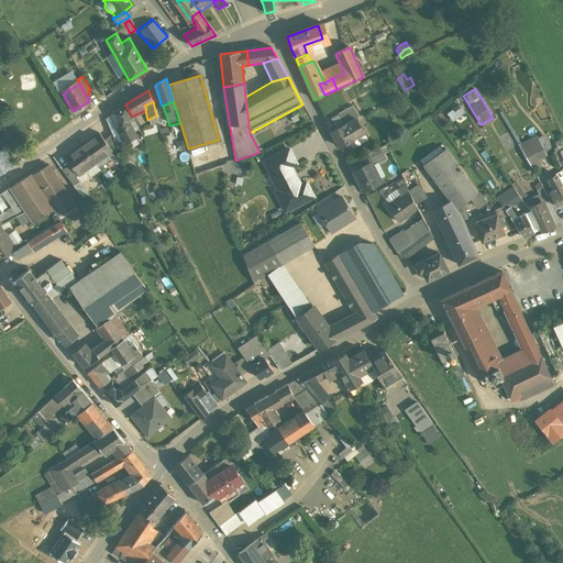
[(122,139),(123,138),(125,143),(135,136),(133,131),(139,128),(133,118),(132,117),(125,105),(112,113),(112,114),(120,125),(116,128),(122,139)]
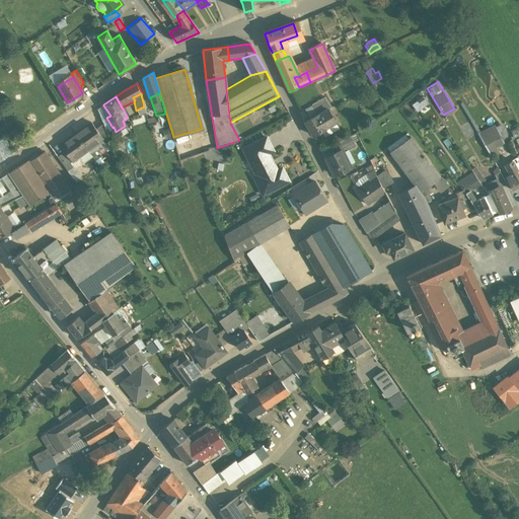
[(325,97),(312,104),(317,115),(327,109),(328,109),(331,107),(325,97)]
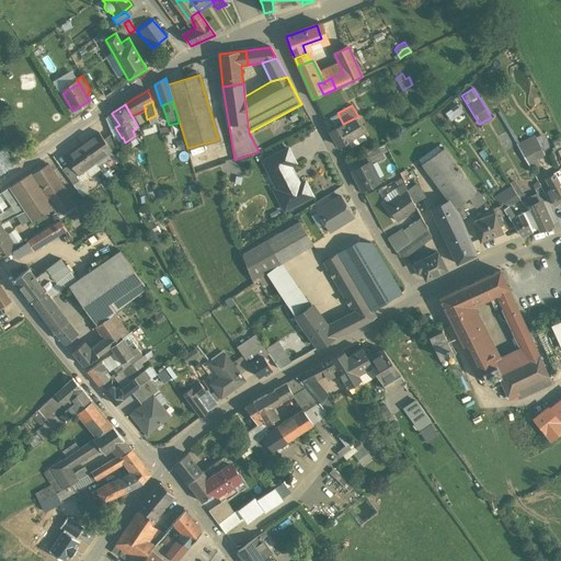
[(156,115),(149,118),(151,125),(158,122),(156,115)]
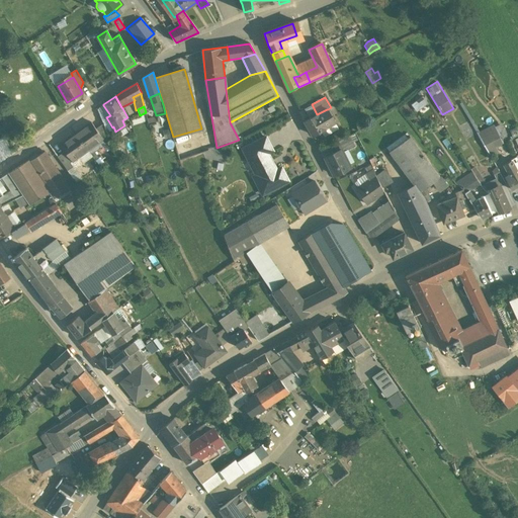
[(317,114),(304,121),(313,136),(335,122),(328,109),(327,109),(317,114)]
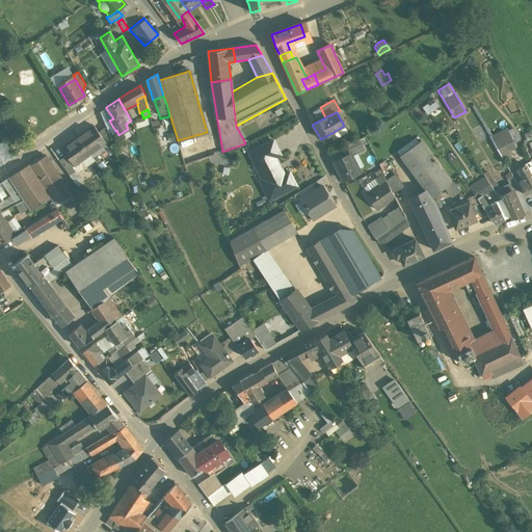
[(94,126),(61,149),(74,166),(106,142),(101,136),(94,126)]
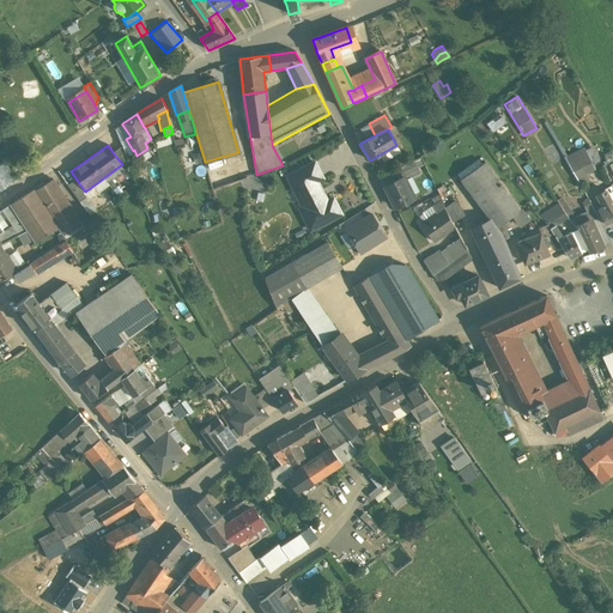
[(25,151),(12,158),(14,163),(28,156),(25,151)]
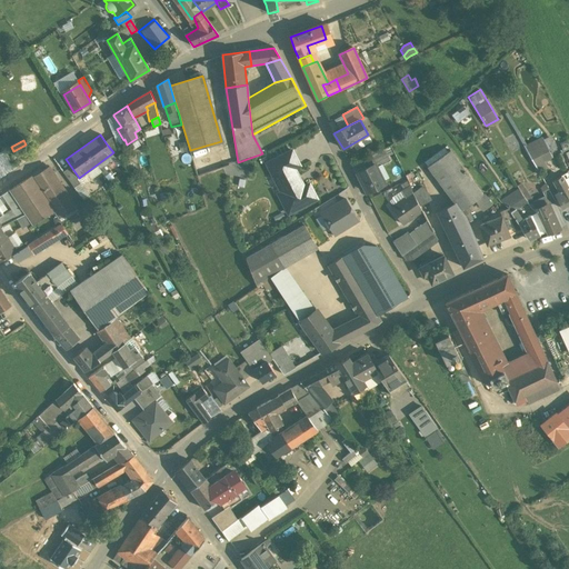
[(116,140),(108,146),(113,152),(117,157),(121,153),(119,148),(120,147),(116,140)]
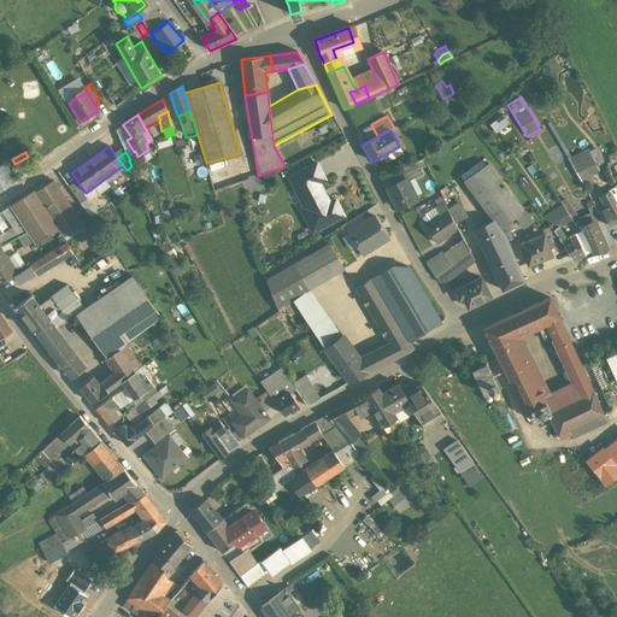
[(592,158),(582,163),(588,175),(599,169),(595,164),(592,158)]
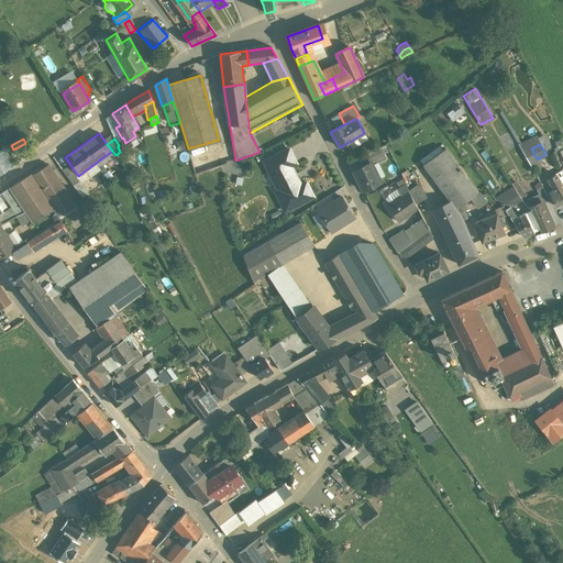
[(450,203),(455,209),(470,198),(478,192),(445,147),(442,150),(439,146),(420,159),(449,202),(450,203)]
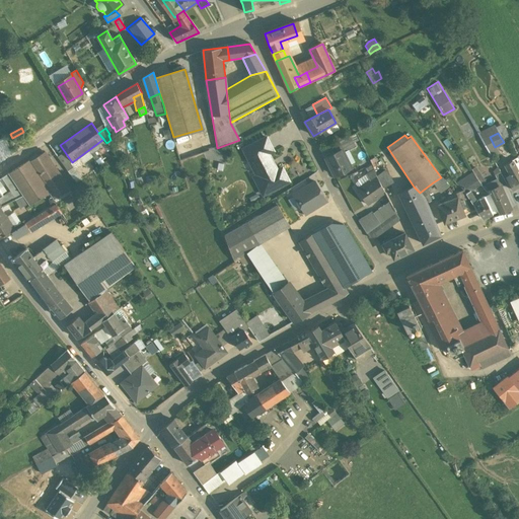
[(334,145),(338,152),(342,150),(344,153),(356,147),(350,136),(334,145)]
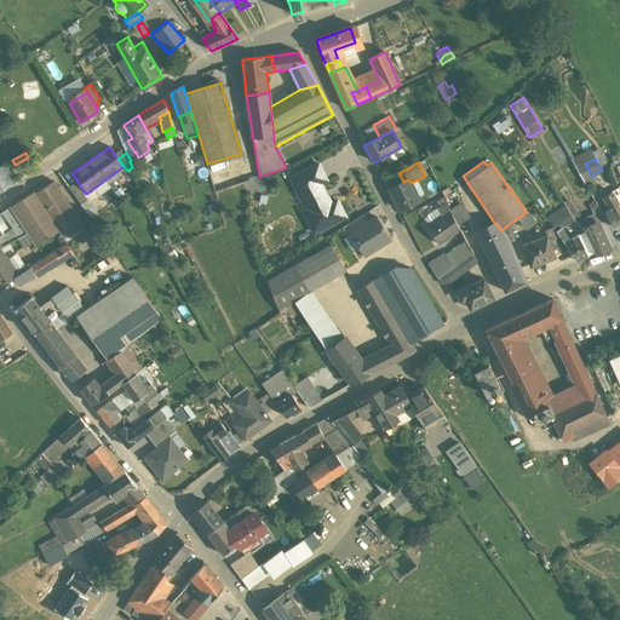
[(13,177),(5,164),(3,166),(10,179),(13,177)]
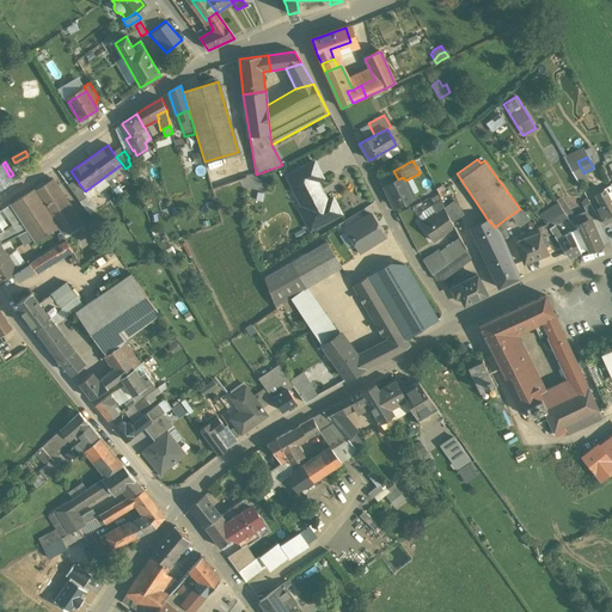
[(301,189),(316,181),(322,178),(314,163),(293,173),(301,189)]
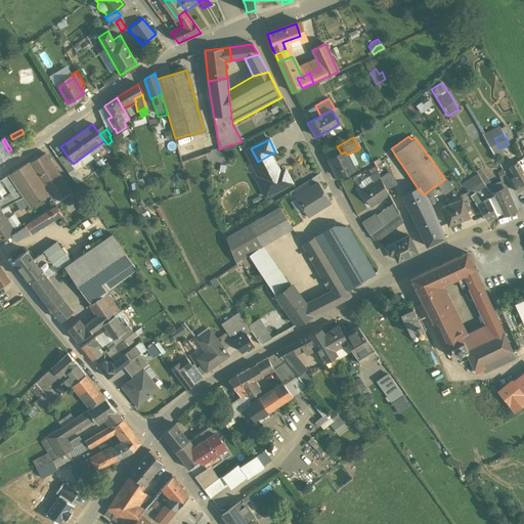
[(1,140),(0,140),(0,160),(3,159),(2,157),(9,153),(8,151),(2,140),(1,140)]
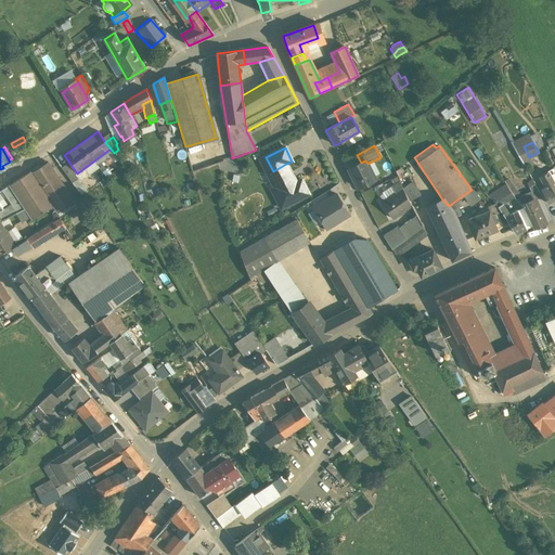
[(361,163),(348,169),(358,189),(375,180),(368,164),(365,160),(361,163)]
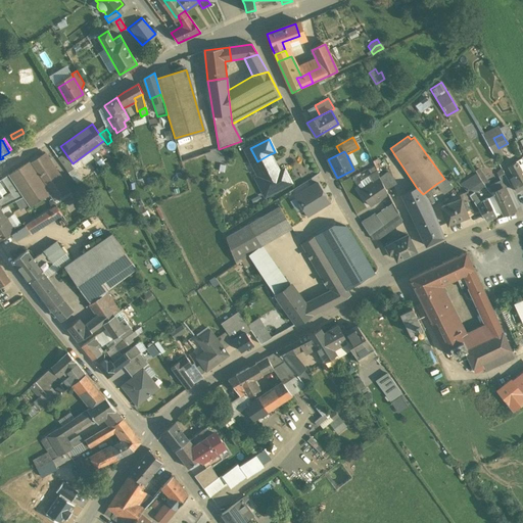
[(29,161),(8,175),(15,186),(19,193),(22,197),(28,205),(30,207),(50,195),(53,201),(57,199),(69,191),(45,153),(30,162),(29,161)]
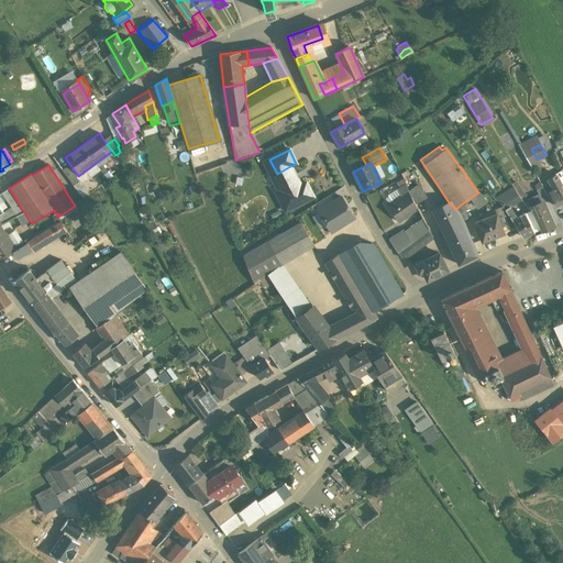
[(290,166),(277,174),(272,176),(278,190),(276,191),(286,211),(313,198),(307,183),(300,185),(298,180),(297,181),(295,177),(296,176),(290,166)]
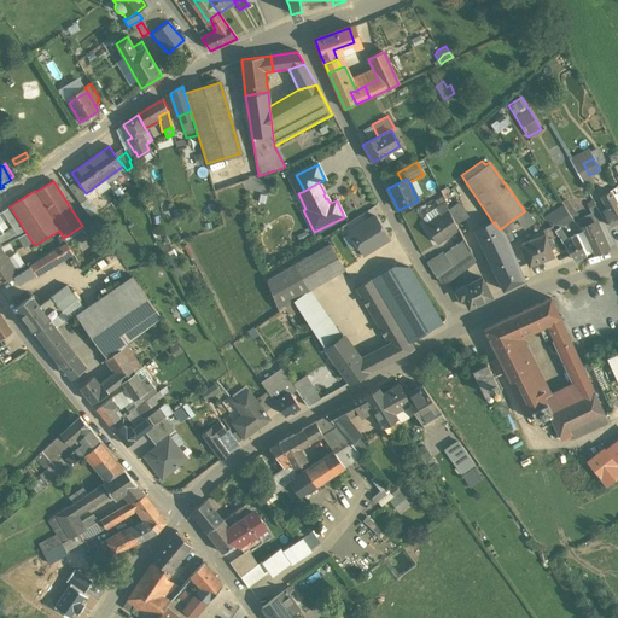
[(87,199),(77,187),(71,192),(80,204),(87,199)]
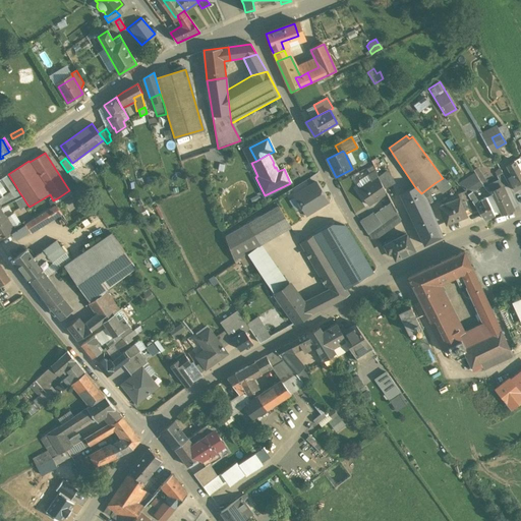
[(369,160),(363,163),(366,169),(371,166),(369,160)]
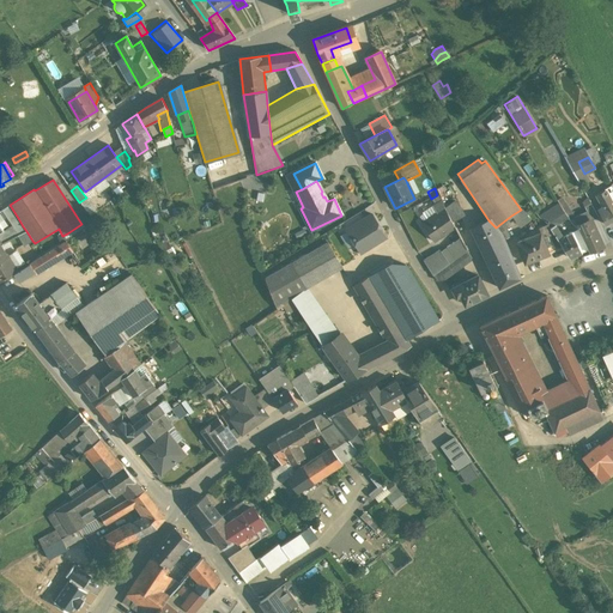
[(612,206),(611,202),(612,202),(610,200),(605,190),(596,195),(602,207),(598,210),(606,226),(611,223),(612,228),(612,206)]
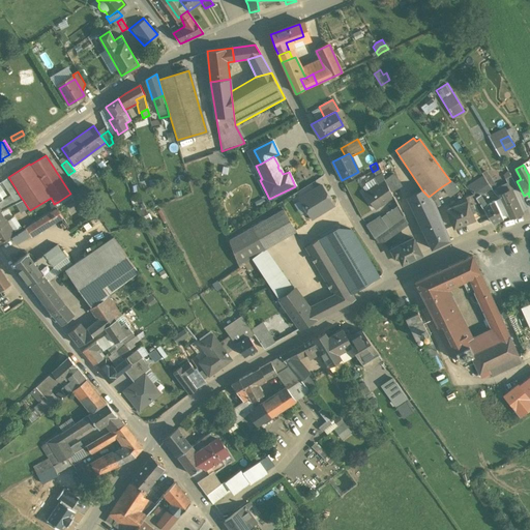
[(378,169),(373,172),(376,176),(373,178),(377,185),(385,180),(384,179),(379,168),(378,169)]
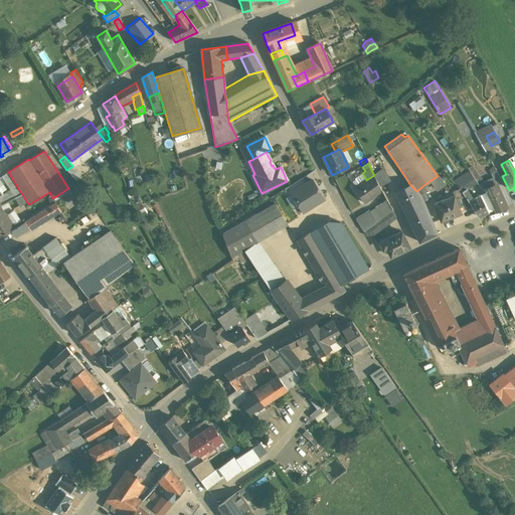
[(373,174),(374,175),(379,186),(390,180),(383,167),(373,174)]
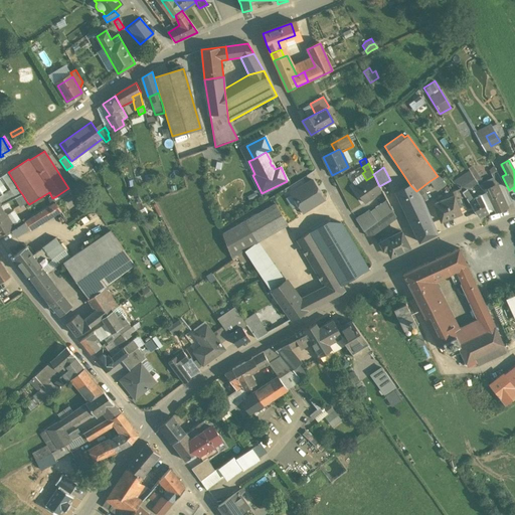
[(475,178),(468,168),(461,173),(463,176),(457,179),(458,181),(456,185),(460,188),(463,192),(466,189),(467,190),(470,187),(468,183),(475,178)]
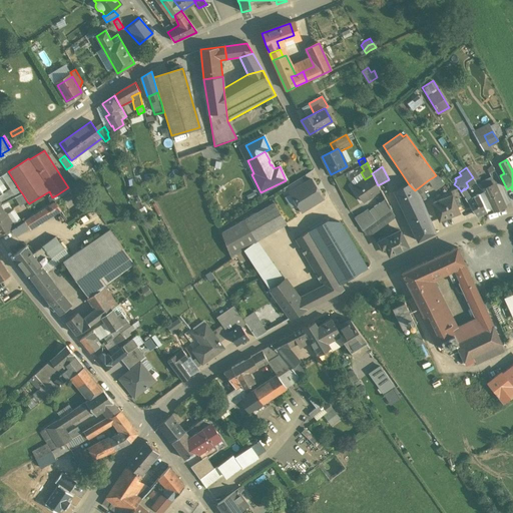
[(498,177),(494,170),(489,173),(491,177),(495,185),(501,182),(498,177)]
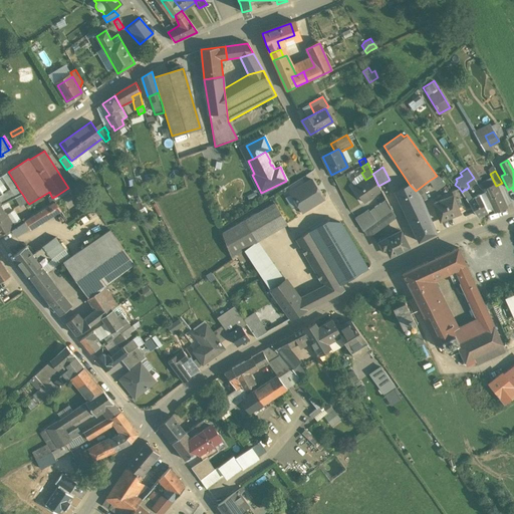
[(15,183),(8,172),(0,177),(0,179),(4,185),(7,183),(8,184),(10,187),(15,183)]
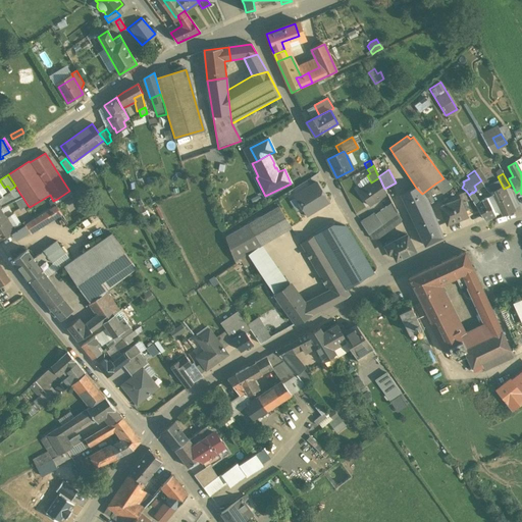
[(371,183),(365,186),(358,190),(369,206),(387,194),(384,189),(379,177),(371,183)]
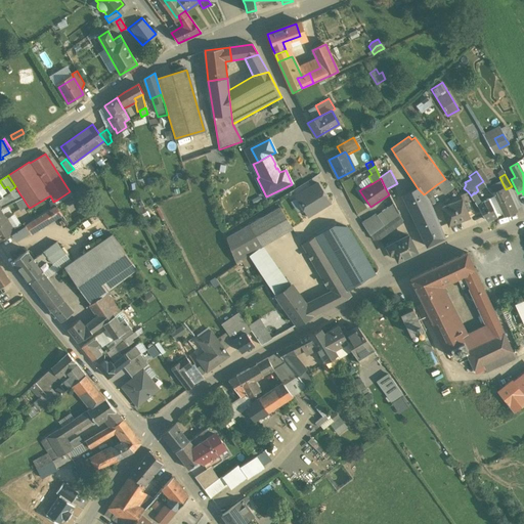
[(445,179),(437,184),(444,194),(453,188),(446,178),(445,179)]
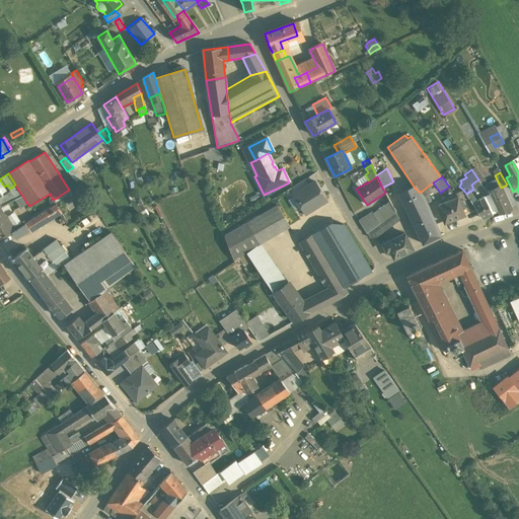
[(304,179),(290,189),(294,195),(308,186),(304,179)]
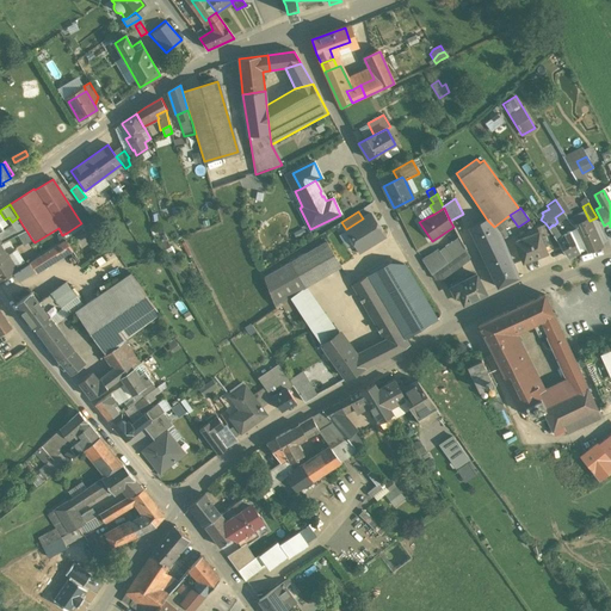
[(563,211),(555,217),(557,222),(566,217),(563,211)]
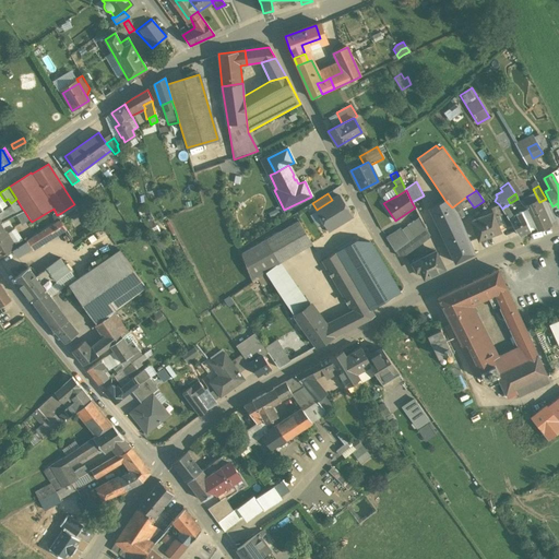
[(539,203),(539,202),(535,193),(523,199),(527,209),(539,203)]
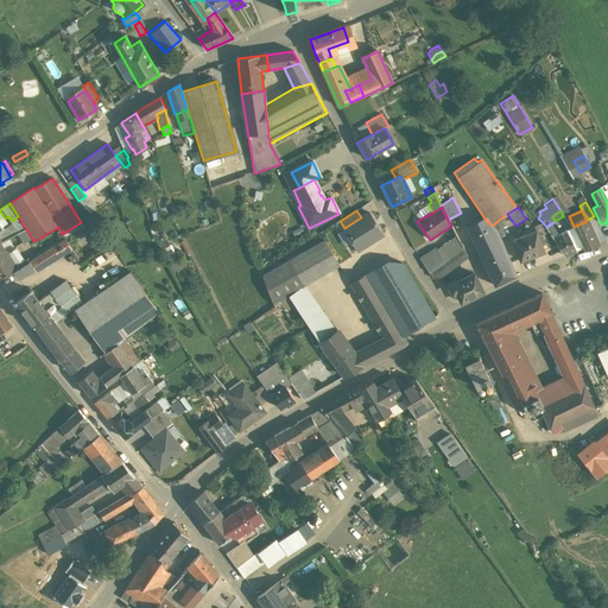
[(382,235),(368,213),(361,217),(344,228),(358,251),(382,235)]
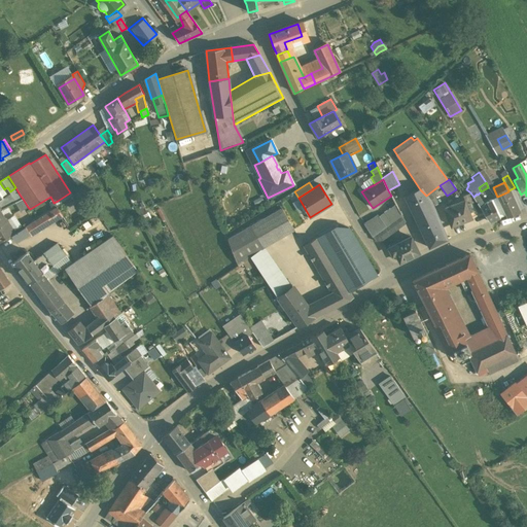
[(405,197),(421,230),(440,222),(430,202),(426,196),(421,190),(420,189),(405,197)]
